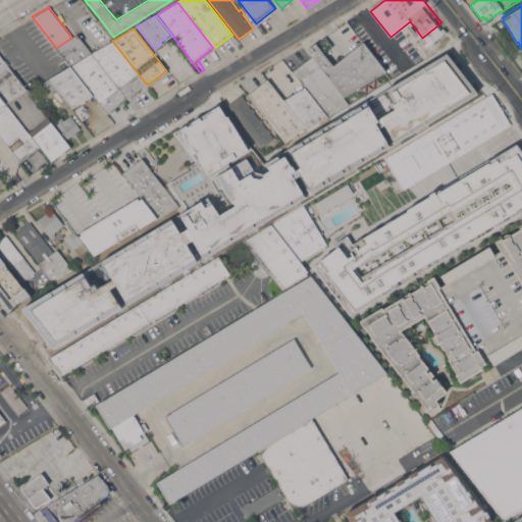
[(71,38),(76,34),(91,52),(70,64),(56,48),(71,38)]
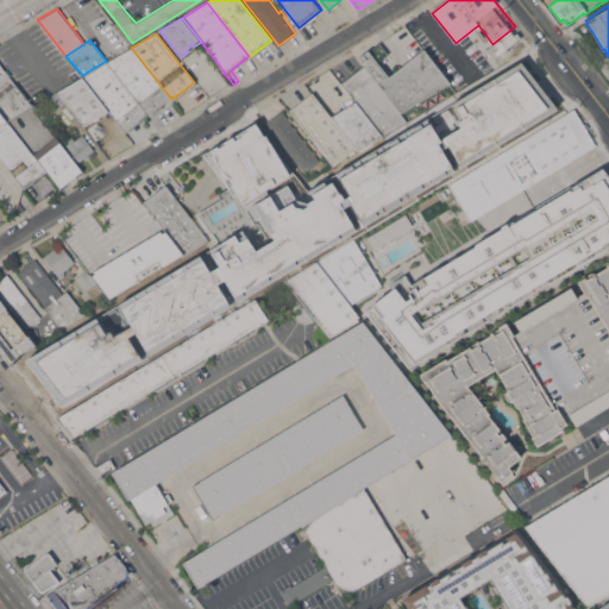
[(357,58),(368,50),(369,52),(380,44),(388,55),(376,62),(388,77),(424,49),(450,83),(400,113),(407,121),(383,136),(341,83),(363,67),(357,58)]
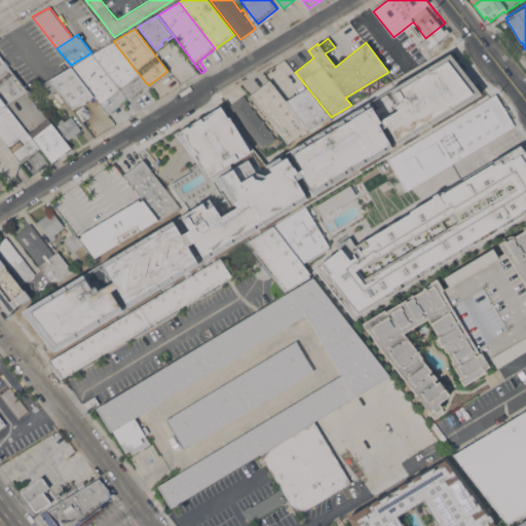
[(147,84),(127,100),(92,53),(113,41),(147,84)]
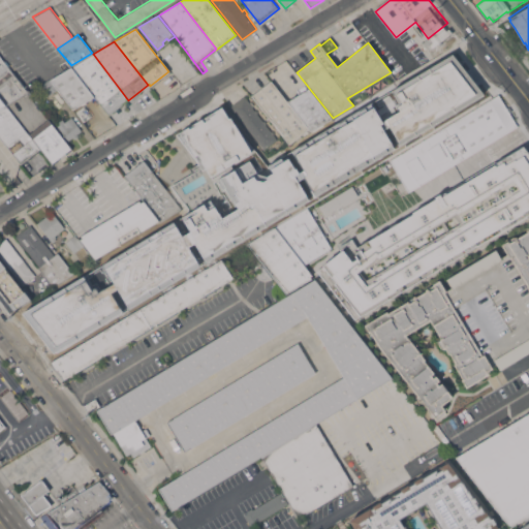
[(71,67),(93,54),(128,100),(109,115),(95,96),(94,96),(71,67)]
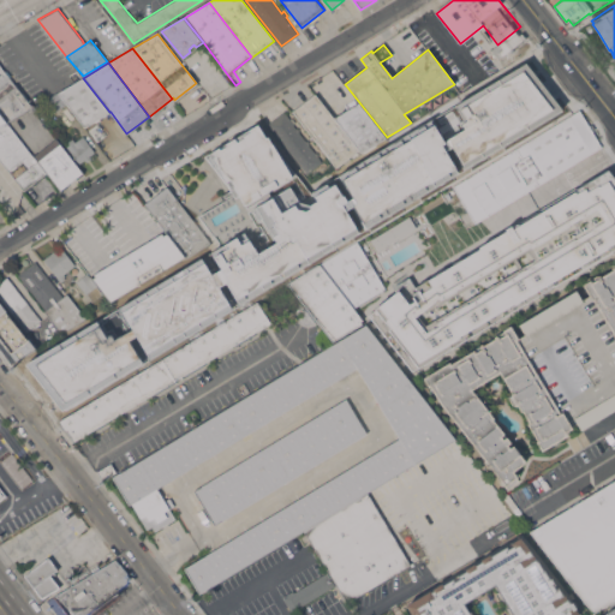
[(6,124),(0,115),(0,64),(13,81),(33,106),(6,121),(7,124),(6,124)]
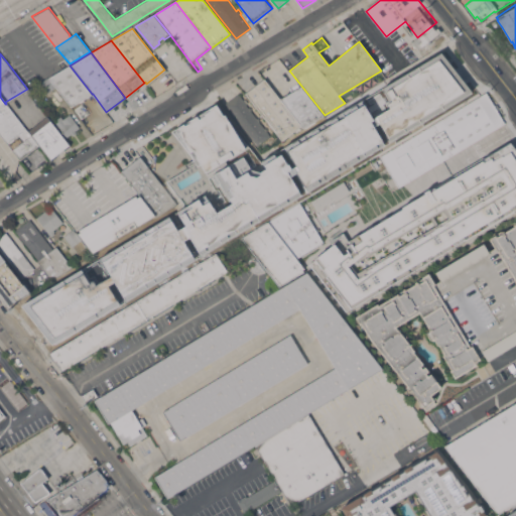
[(71,106),(49,78),(70,66),(92,94),(71,106)]
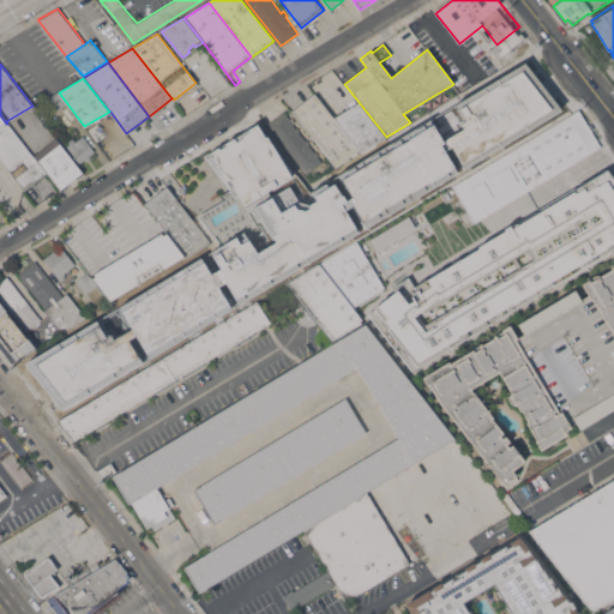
[(320,264),(296,234),(553,78),(575,108),(356,240),(357,242),(320,264)]
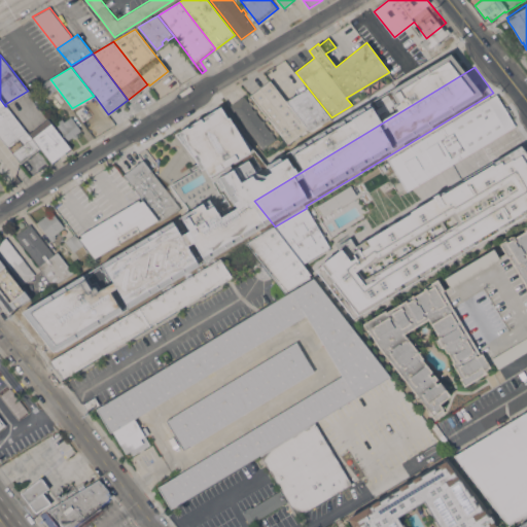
[(46,97),(39,88),(49,79),(57,89),(46,97)]
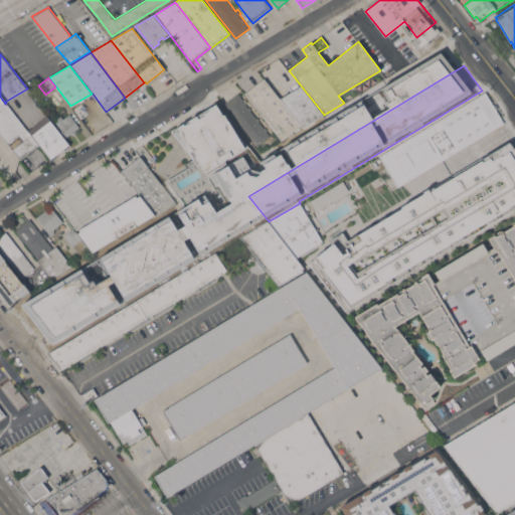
[(302,128),(301,126),(282,140),(245,93),(264,78),(280,99),(280,98),(303,128),(302,128)]
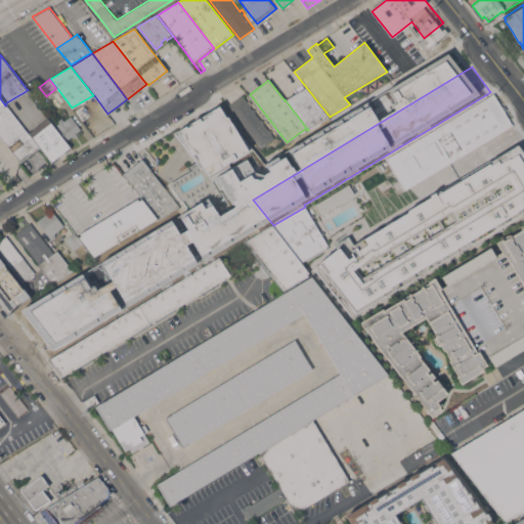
[(285,99),(305,87),(329,117),(308,130),(285,99)]
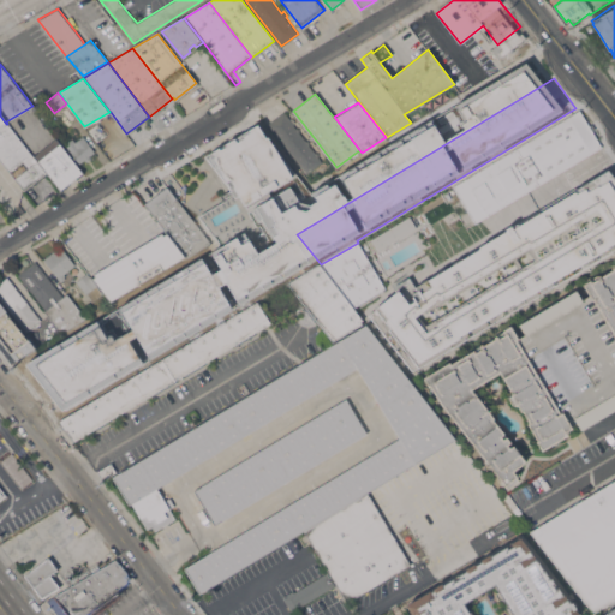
[(580,109),(590,125),(592,123),(596,129),(592,130),(602,147),(476,224),(469,212),(465,213),(464,210),(466,208),(453,186),(580,109)]
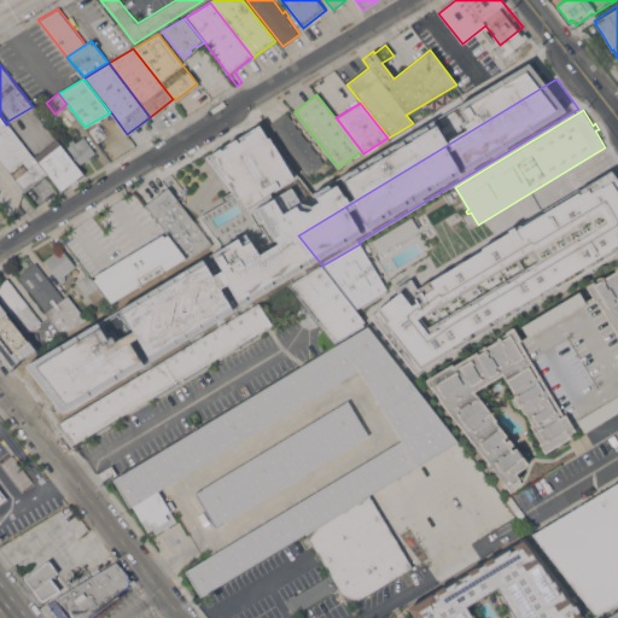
[(269,124),(286,111),(296,124),(324,162),(308,174),(269,124)]
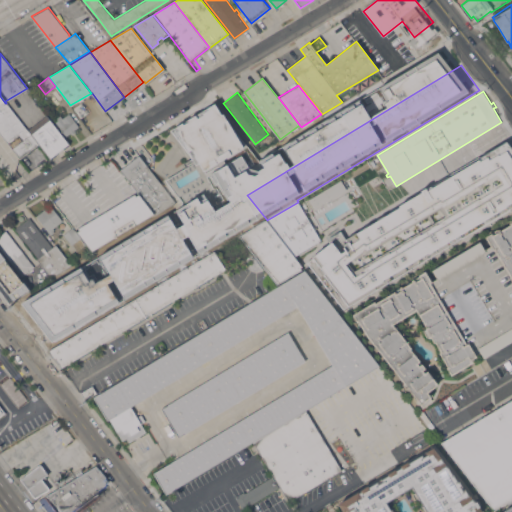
[(39,144),(20,159),(0,133),(0,106),(4,104),(5,103),(6,103),(27,129),(39,144)]
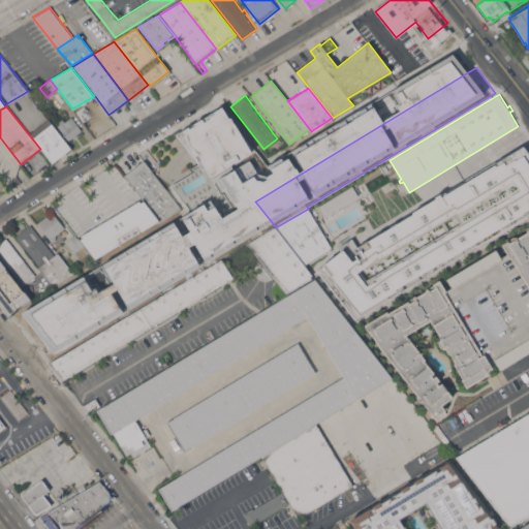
[(226,106),(259,150),(243,162),(232,148),(234,147),(218,127),(220,126),(213,117),(226,106)]
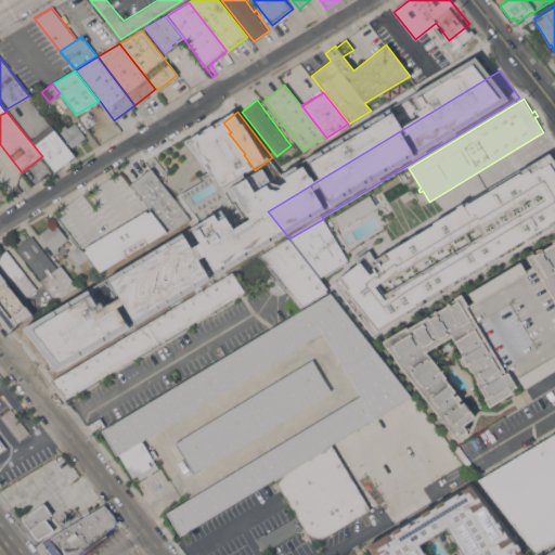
[(80,140),(82,143),(78,146),(77,144),(73,147),(59,130),(66,125),(68,128),(75,123),(86,137),(80,140)]
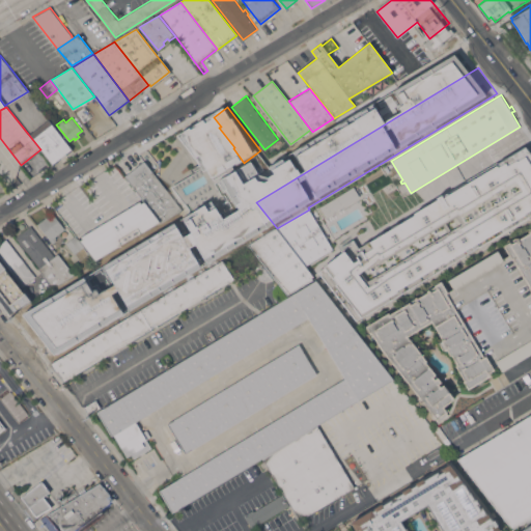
[(48,119),(72,148),(52,164),(40,149),(28,134),(48,119)]
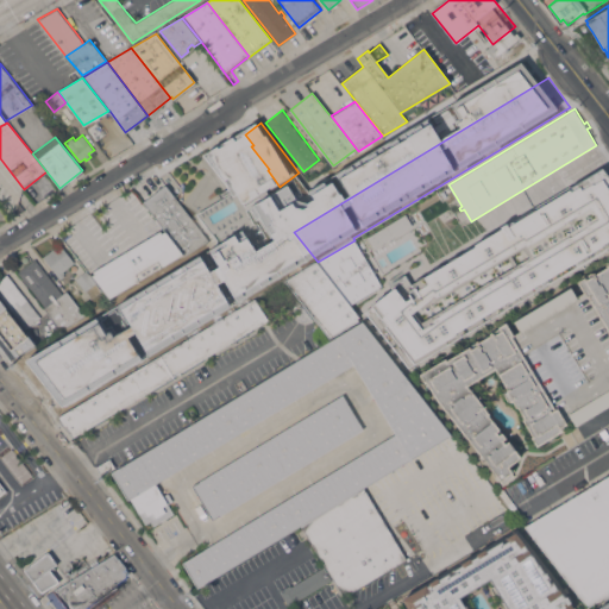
[(438,253),(441,259),(445,257),(443,253),(594,163),(608,188),(608,195),(585,211),(586,212),(578,218),(577,215),(575,218),(576,221),(567,226),(565,224),(538,240),(529,227),(456,272),(466,290),(462,294),(457,286),(440,295),(443,299),(435,303),(434,300),(394,324),(375,292),(438,253)]
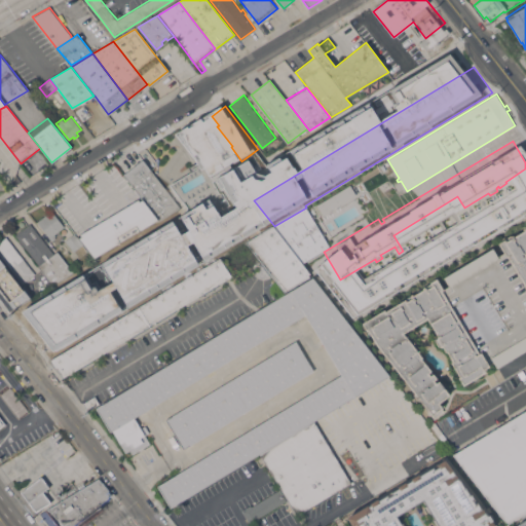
[(143,199),(137,191),(124,174),(143,159),(180,207),(159,220),(159,219),(158,219),(143,199)]
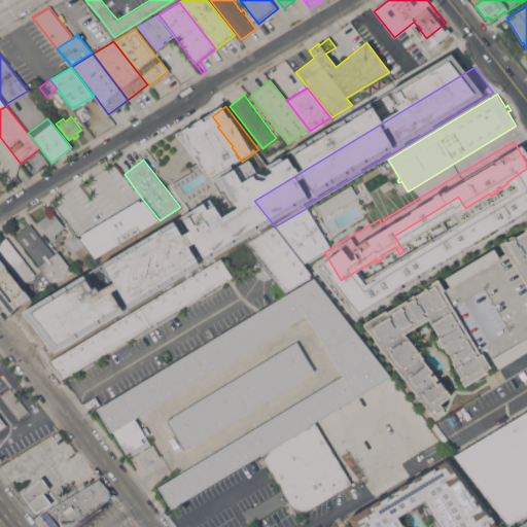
[(95,258),(79,238),(82,237),(81,235),(139,200),(140,202),(143,200),(159,219),(95,258)]
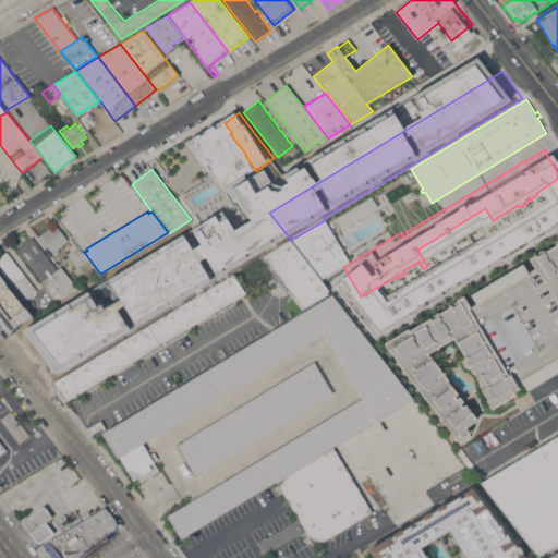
[(31,355),(269,213),(291,240),(262,257),(261,257),(233,273),(234,275),(245,292),(67,400),(53,384),(31,355)]
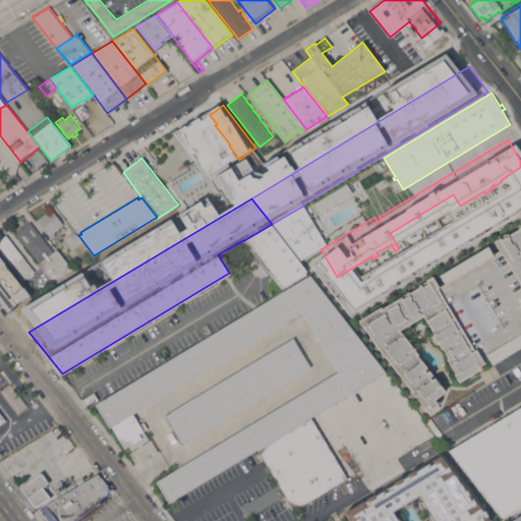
[(272,224),(303,206),(327,243),(299,259),(272,224)]
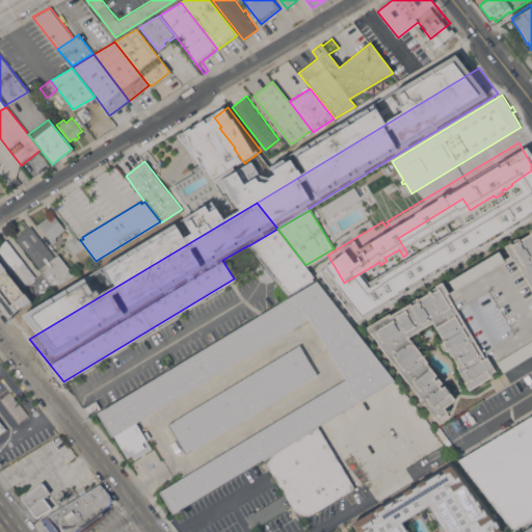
[(53,213),(65,229),(56,237),(57,238),(56,239),(57,240),(53,243),(38,224),(53,213)]
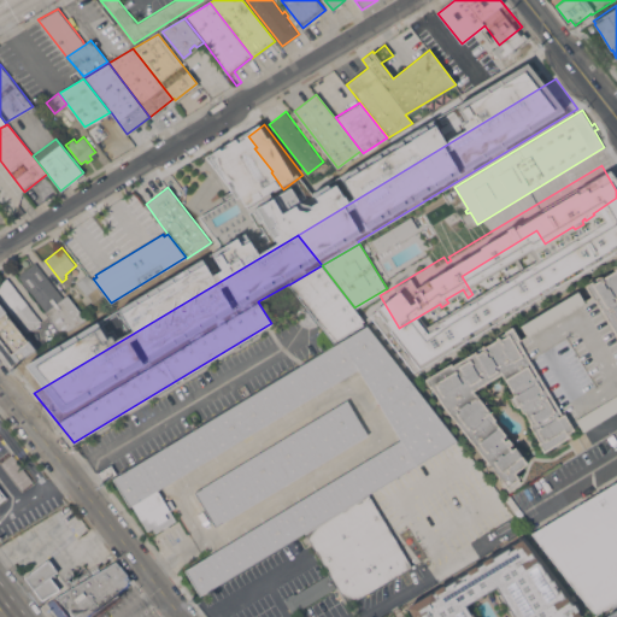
[(64,298),(66,295),(86,318),(62,334),(46,312),(47,311),(18,275),(35,262),(64,298)]
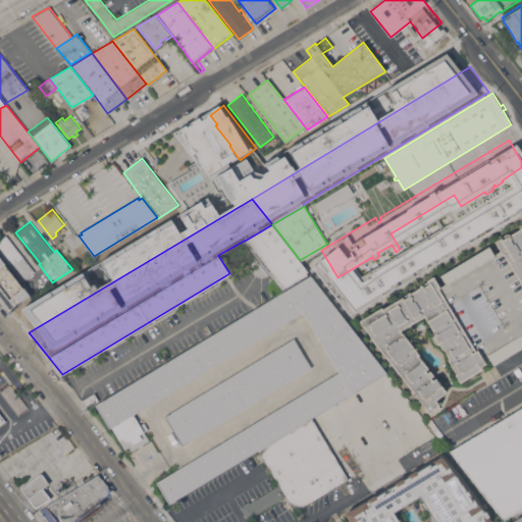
[(272,224),(300,260),(308,271),(306,273),(307,274),(282,290),(245,241),(272,224)]
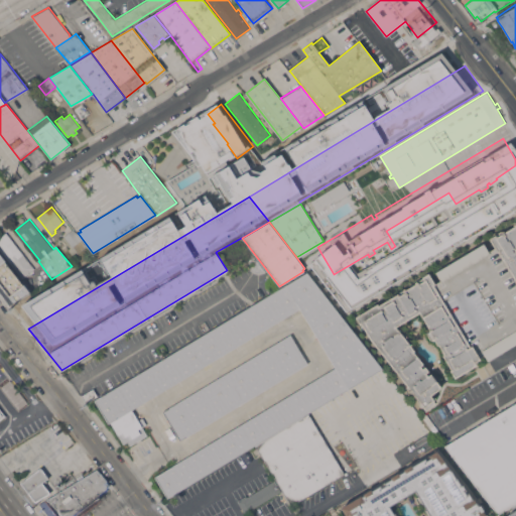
[(423,407),(424,407),(369,338),(361,324),(360,325),(355,316),(377,303),(378,305),(398,293),(422,279),(421,277),(428,273),(434,283),(440,280),(435,272),(484,243),(488,251),(494,248),(489,238),(495,234),(496,236),(515,224),(515,343),(488,361),(484,356),(475,362),(476,364),(455,378),(449,370),(450,369),(442,355),(443,354),(438,346),(437,346),(428,331),(430,330),(428,327),(427,327),(421,316),(422,316),(419,312),(406,320),(406,319),(396,327),(398,330),(399,329),(400,331),(402,330),(412,343),(409,344),(414,351),(413,352),(423,364),(420,366),(422,368),(424,366),(441,387),(430,395),(436,403),(426,410),(423,407)]
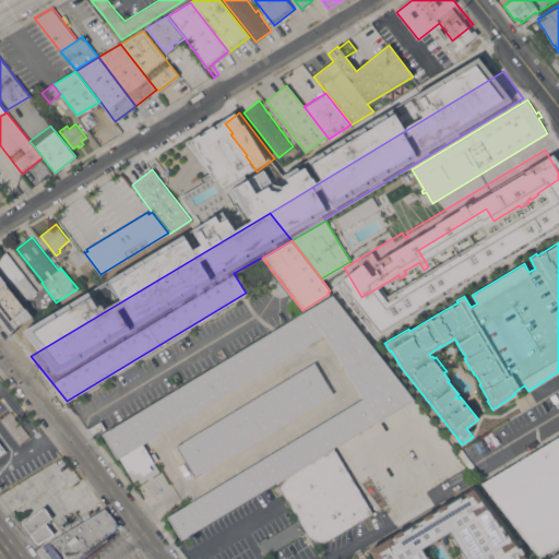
[(80,248),(94,266),(84,274),(79,266),(70,256),(80,248)]
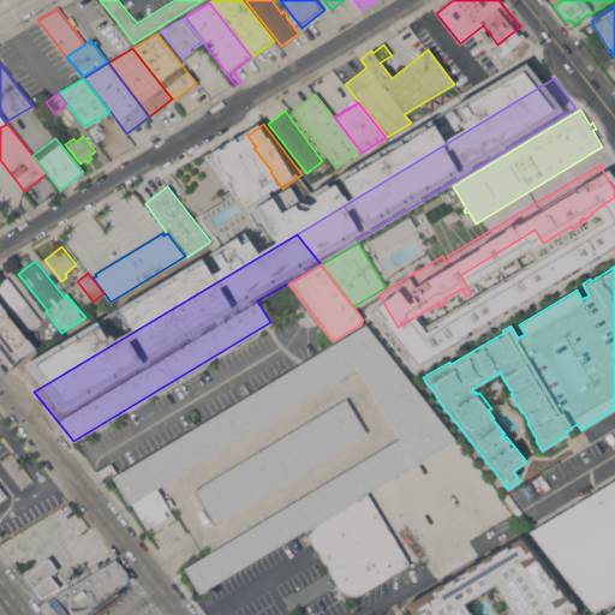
[(42,320),(27,332),(0,297),(0,282),(7,276),(42,320)]
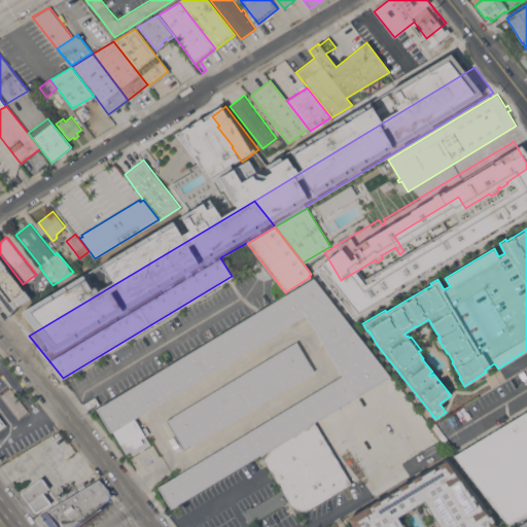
[(0,257),(31,299),(12,309),(10,306),(7,307),(0,297),(0,257)]
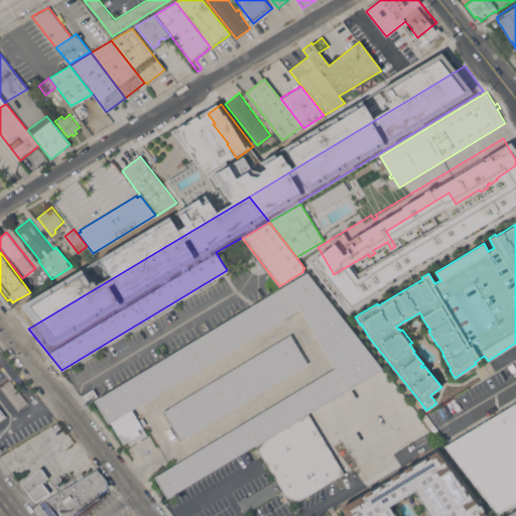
[(369,378),(368,377),(307,413),(307,415),(256,446),(256,445),(167,498),(154,477),(336,368),(300,308),(132,409),(138,420),(142,417),(146,424),(142,426),(147,435),(130,445),(128,441),(124,443),(111,422),(109,423),(95,400),(307,272),(382,369),(372,374),(373,375),(369,378)]
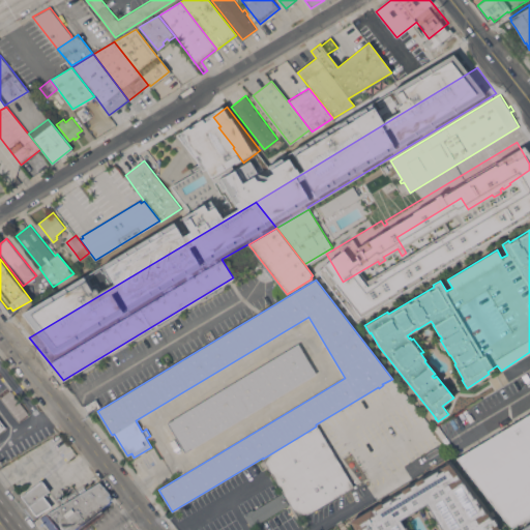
[(298,344),(316,374),(185,452),(168,422),(298,344)]
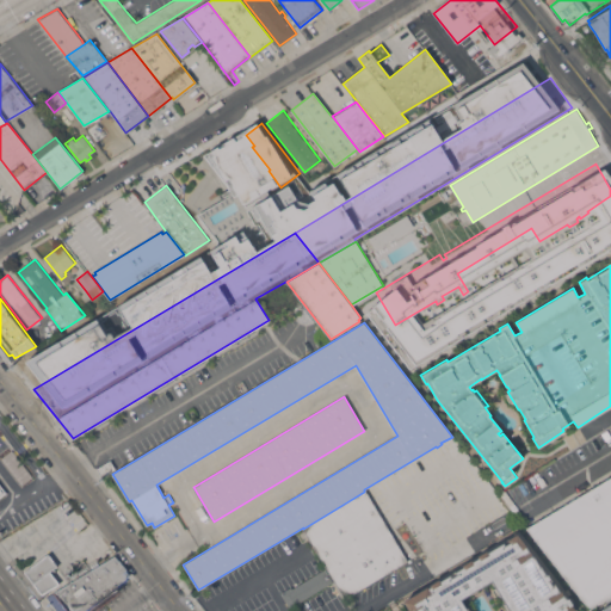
[(610,475),(610,596),(590,609),(525,528),(610,475)]
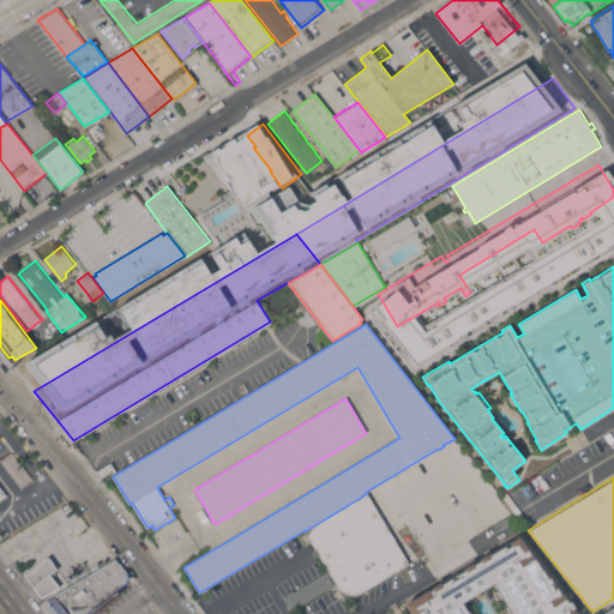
[(408,565),(344,602),(339,595),(333,599),(329,589),(337,584),(305,531),(366,494),(408,565)]
